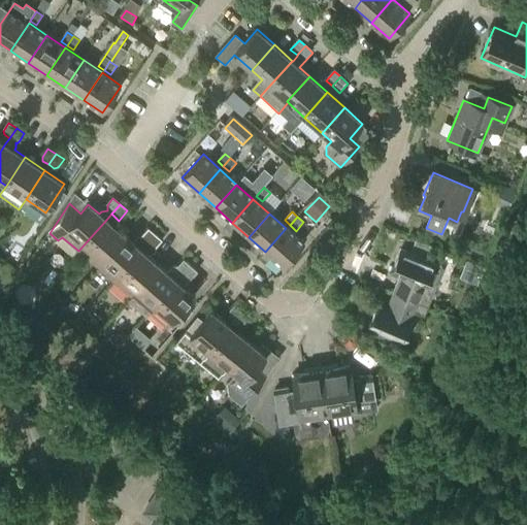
[(124,235),(106,220),(78,251),(96,266),(124,235)]
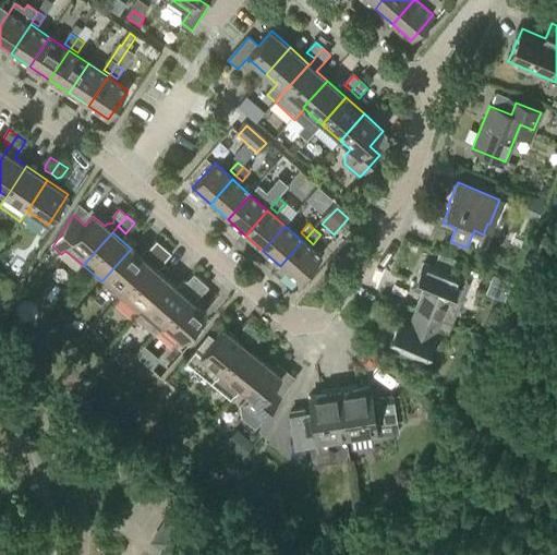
[(299,282),(321,257),(302,241),(280,266),(299,282)]
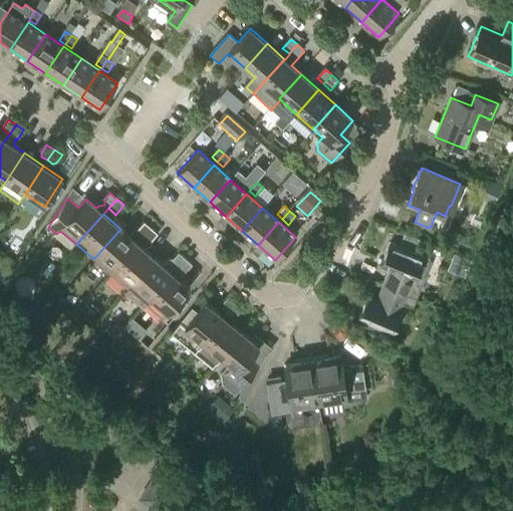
[(110,274),(152,229),(144,223),(138,230),(135,230),(129,236),(120,229),(93,259),(110,274)]
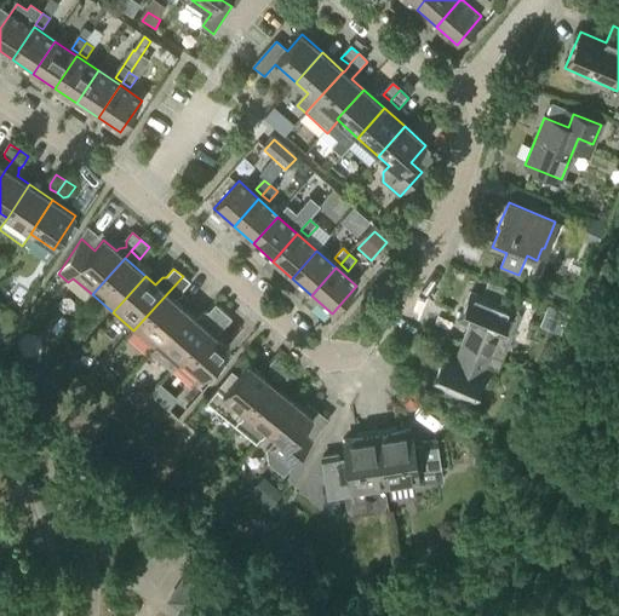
[(154,349),(187,312),(176,303),(178,300),(177,293),(184,292),(191,283),(183,276),(133,330),(154,349)]
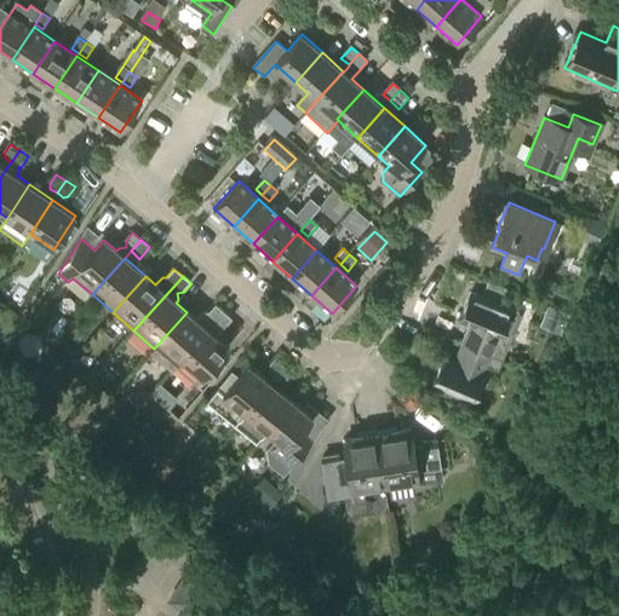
[(505,289),(489,283),(485,297),(500,303),(505,289)]
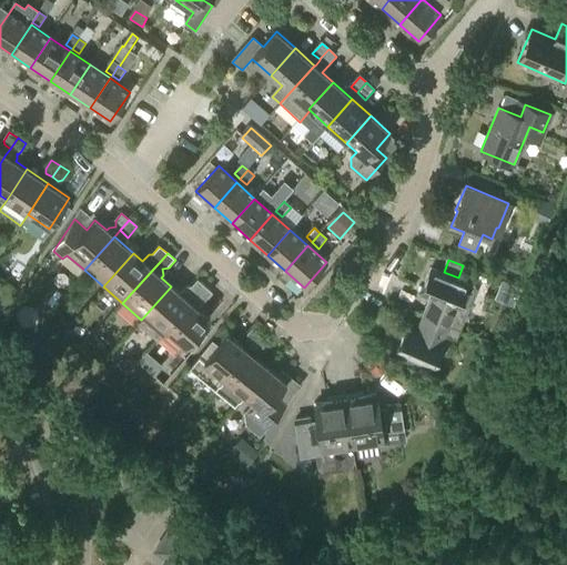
[(459,332),(471,306),(469,305),(476,291),(466,286),(467,285),(431,271),(421,295),(428,299),(422,316),(459,332)]
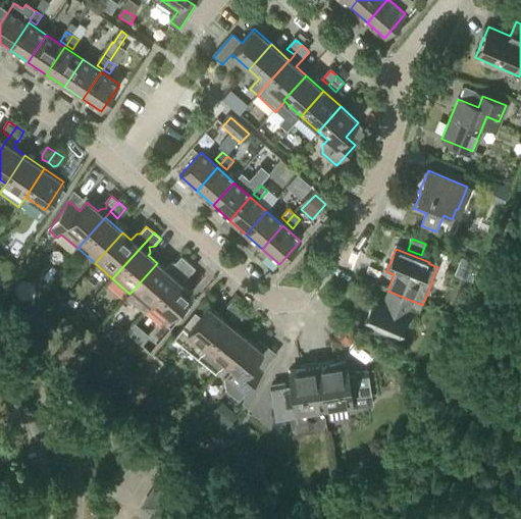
[(147,309),(175,278),(180,272),(189,264),(181,257),(175,264),(175,266),(170,266),(166,271),(157,263),(129,294),(126,297),(145,313),(148,310),(147,309)]
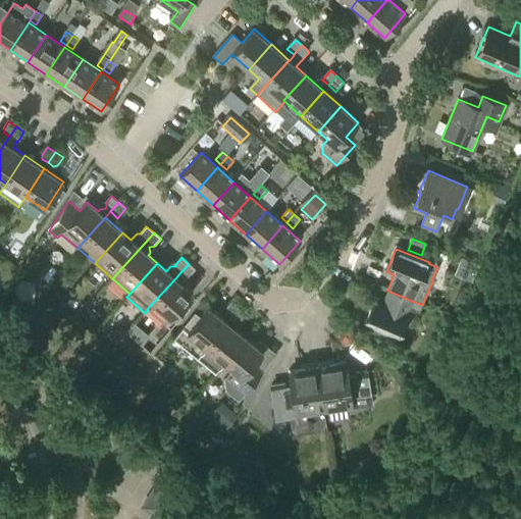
[(187,277),(190,277),(196,270),(189,264),(180,272),(187,277)]
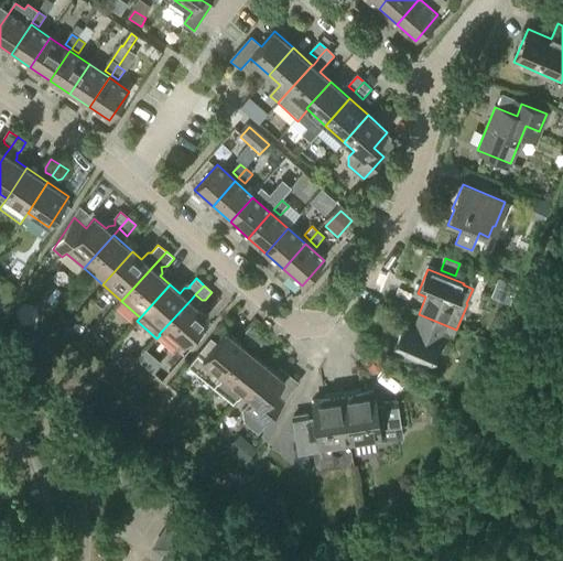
[(191,351),(205,334),(198,328),(208,317),(190,301),(159,334),(160,335),(179,352),(184,345),(191,351)]
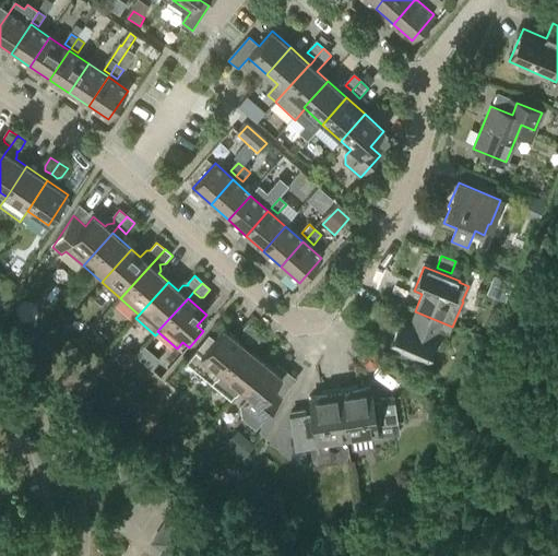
[(47,300),(43,306),(47,310),(51,305),(47,300)]
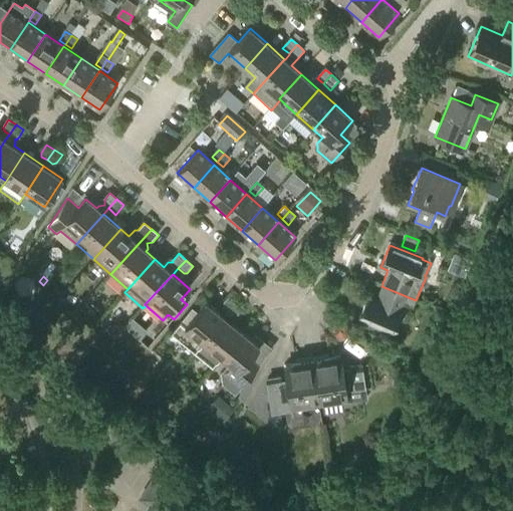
[(407,322),(416,300),(381,286),(374,300),(367,297),(357,320),(391,334),(398,318),(407,322)]
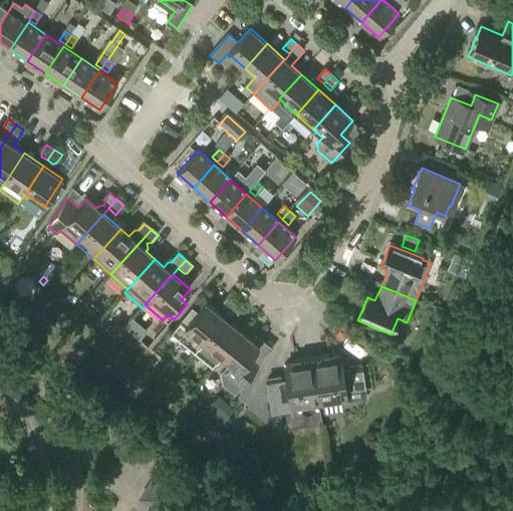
[(229,312),(237,303),(229,296),(223,304),(224,308),(229,312)]
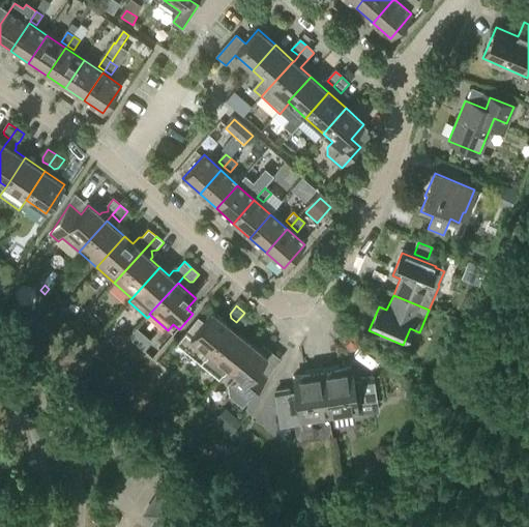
[(231,328),(211,313),(203,323),(198,319),(177,345),(201,363),(231,328)]
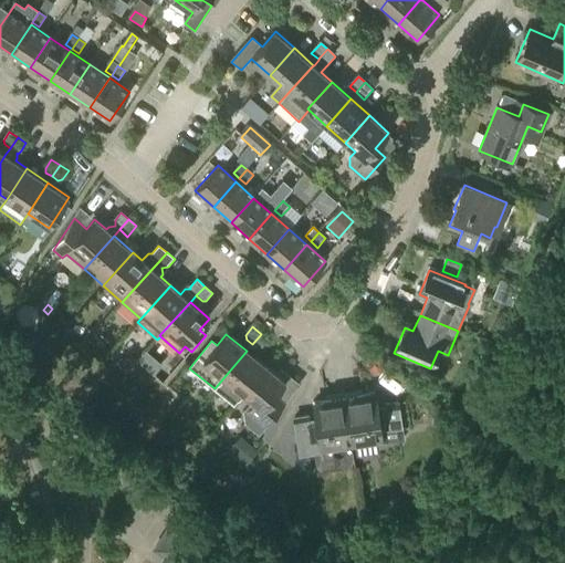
[(258,348),(262,347),(269,340),(261,334),(252,344),(258,348)]
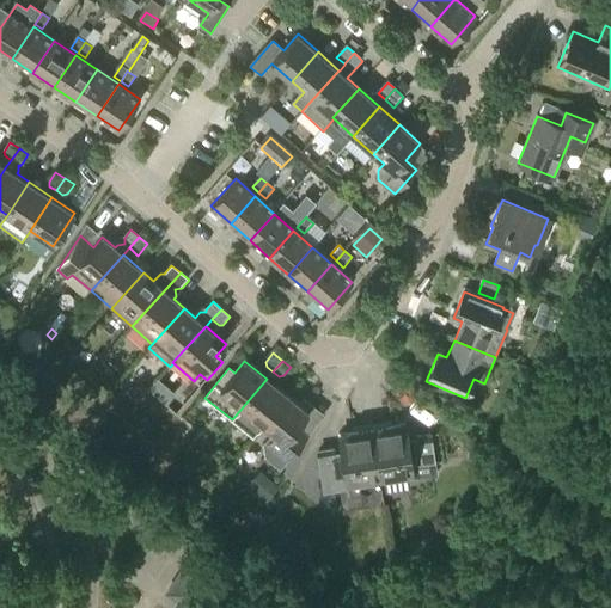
[(262,427),(287,395),(267,379),(232,419),(254,437),(262,427)]
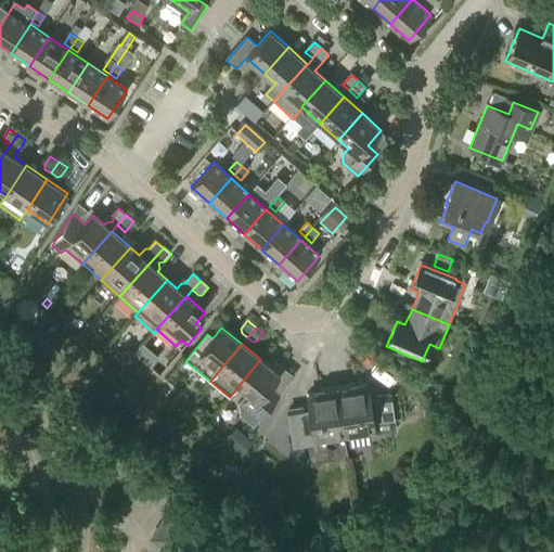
[(115,357),(124,364),(130,357),(132,355),(129,352),(125,352),(119,352),(115,357)]
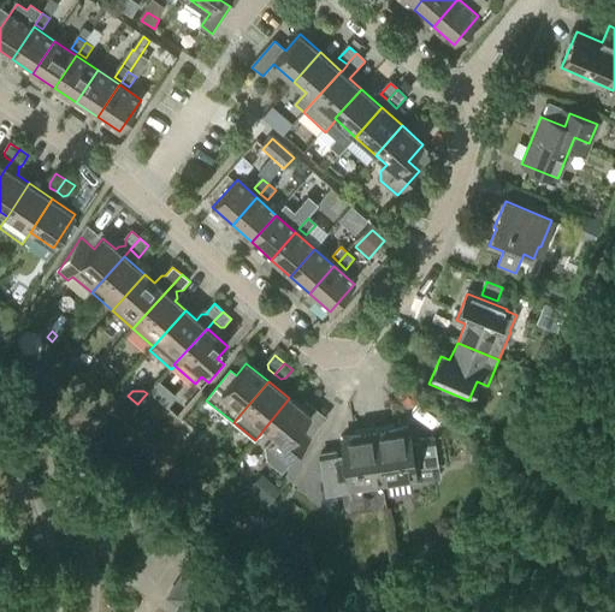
[(283,471),(287,468),(309,438),(300,429),(311,416),(289,398),(264,429),(276,438),(266,449),(267,459),(283,471)]
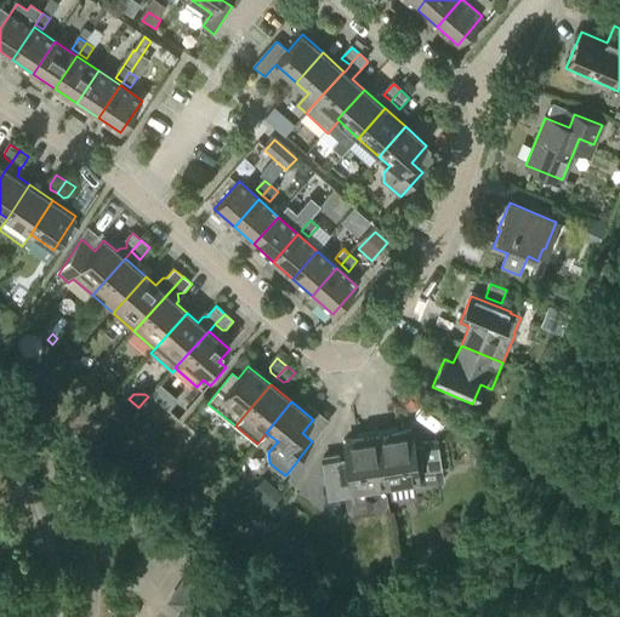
[(417,485),(415,473),(438,469),(434,444),(421,445),(422,450),(413,451),(409,433),(376,438),(384,490),(417,485)]
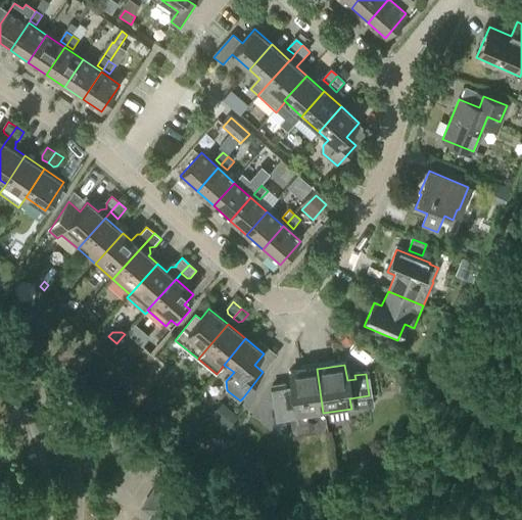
[(276,420),(323,413),(317,369),(289,372),(291,389),(285,390),(284,385),(271,387),(276,420)]
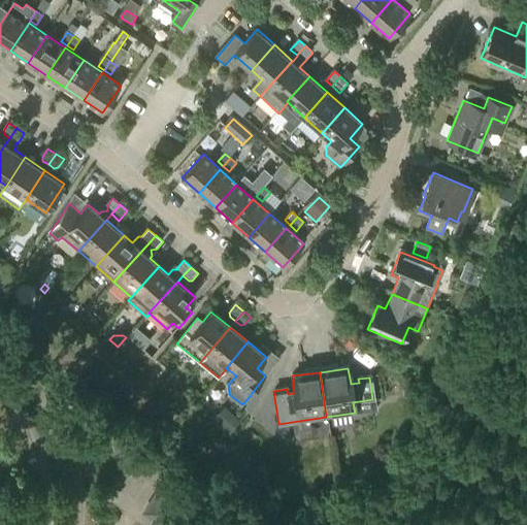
[(201,396),(196,391),(191,398),(196,402),(201,396)]
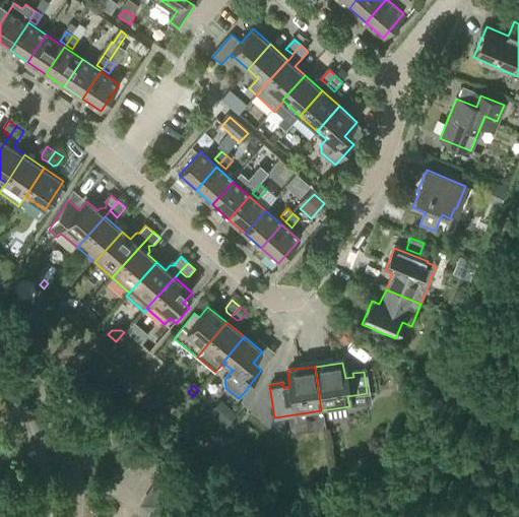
[(224,405),(215,416),(220,421),(230,409),(224,405)]
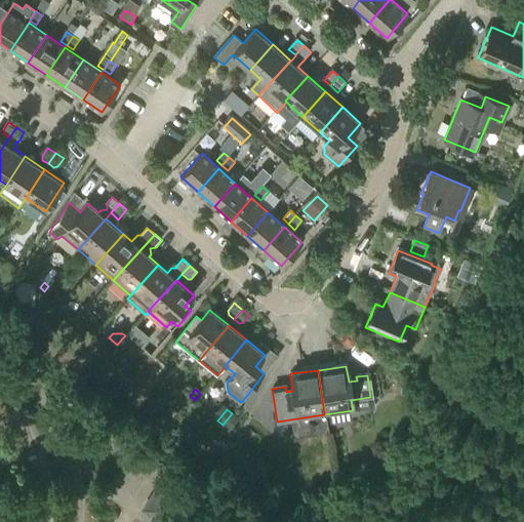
[(223,425),(230,431),(239,419),(232,413),(223,425)]
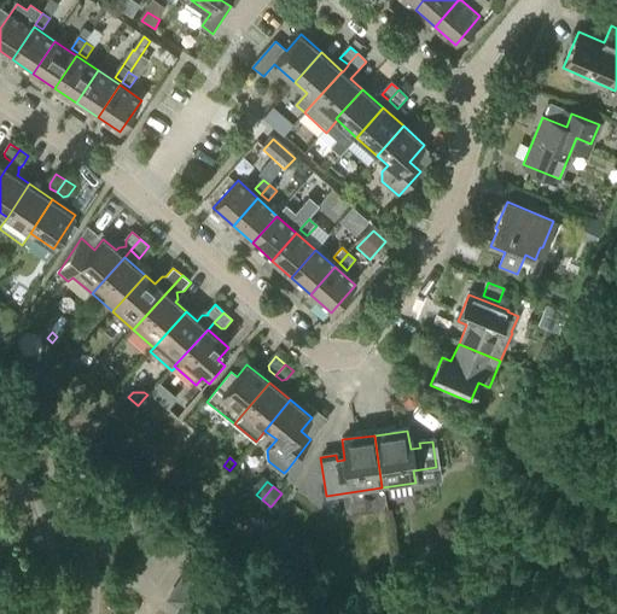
[(192,613),(211,586),(190,571),(169,600),(187,613),(192,613)]
